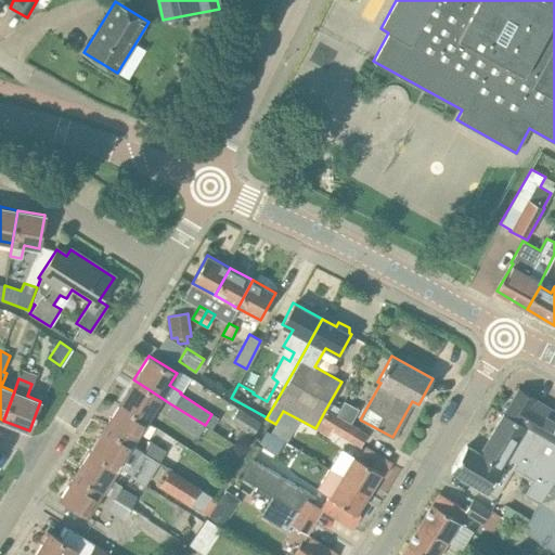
[(146,421),(162,398),(133,379),(119,403),(146,421)]
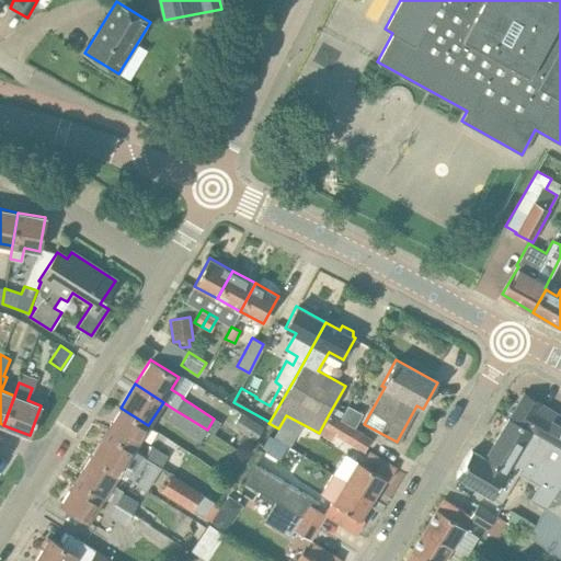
[(560,415),(524,392),(508,418),(560,450),(560,415)]
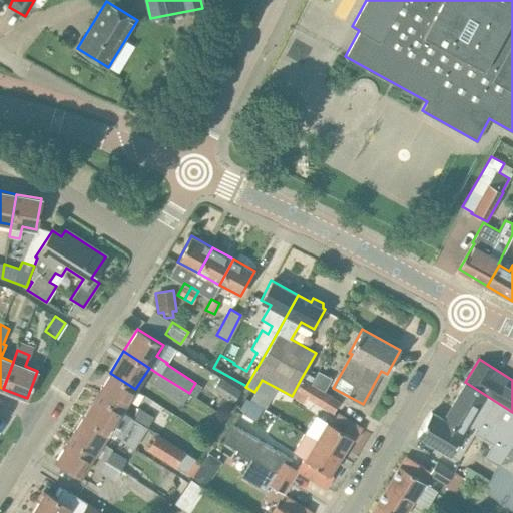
[(317,372),(311,384),(324,391),(330,380),(317,372)]
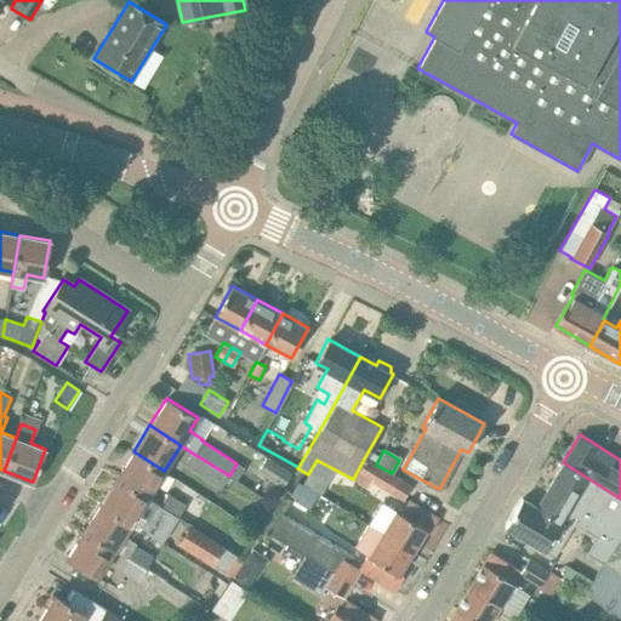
[(148,497),(148,496),(164,471),(134,451),(117,478),(148,497)]
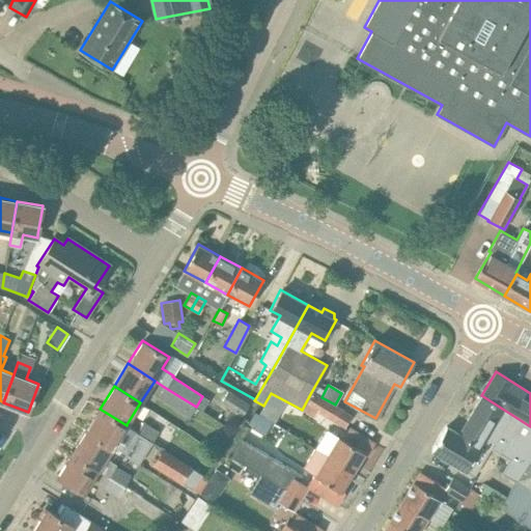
[(164,387),(158,397),(188,418),(196,407),(164,387)]
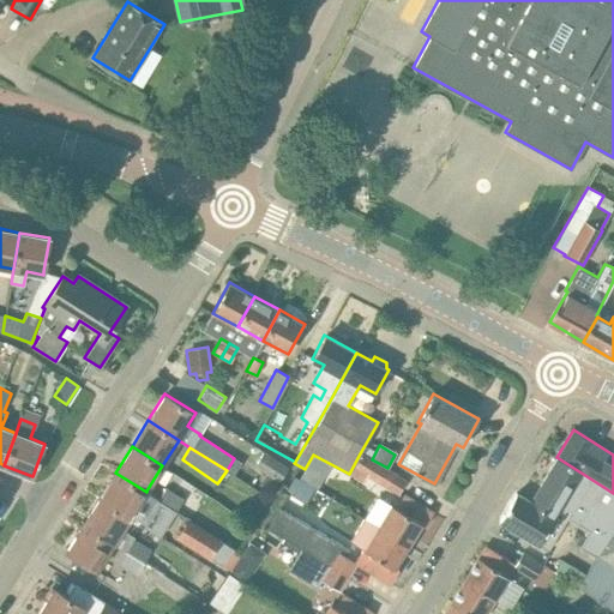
[(263,451),(253,465),(278,482),(288,467),(263,451)]
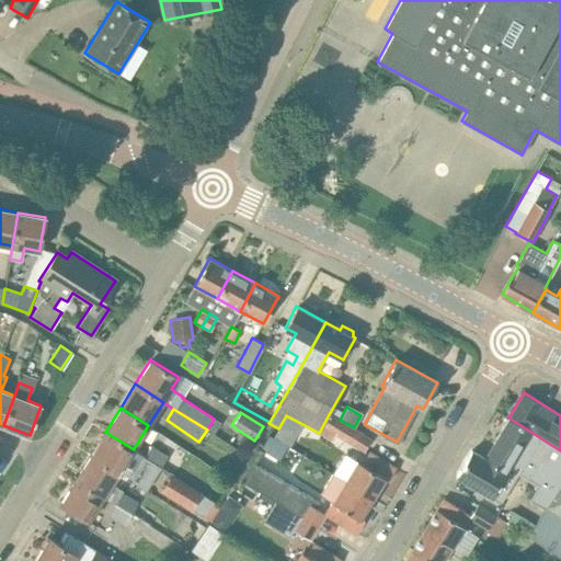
[(329,414),(319,433),(331,441),(334,435),(364,451),(371,437),(354,427),(340,420),(329,414)]
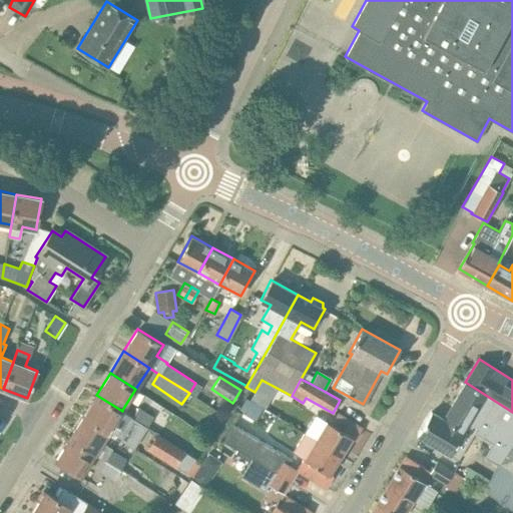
[(499,464),(512,442),(512,412),(465,382),(444,419),(431,412),(417,435),(451,455),(451,454),(459,459),(475,432),(493,442),(485,456),(499,464)]
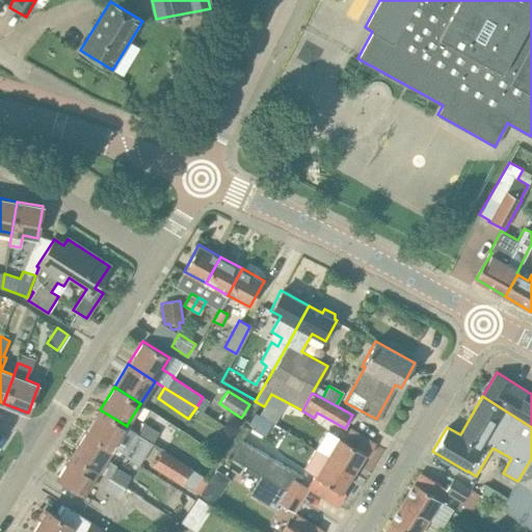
[(159,447),(136,432),(127,426),(100,409),(85,432),(113,449),(125,456),(139,434),(159,447)]
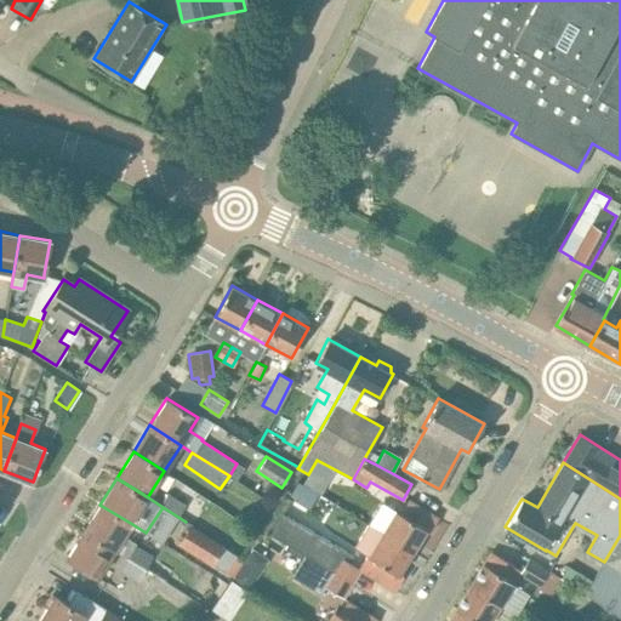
[(167,493),(159,505),(186,522),(192,512),(184,507),(186,503),(167,493)]
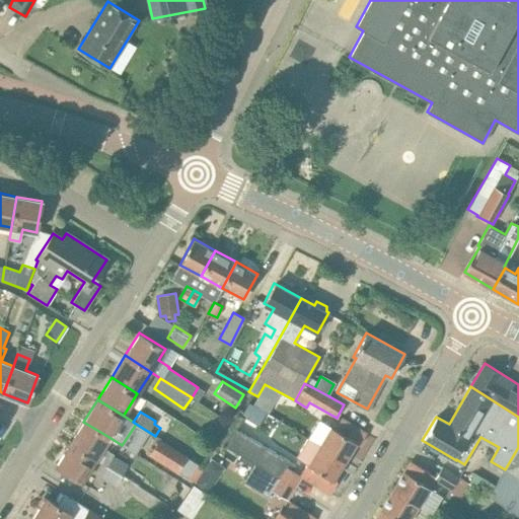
[(367,432),(341,417),(335,428),(330,426),(318,445),(307,438),(306,438),(345,461),(356,442),(359,445),(367,432)]
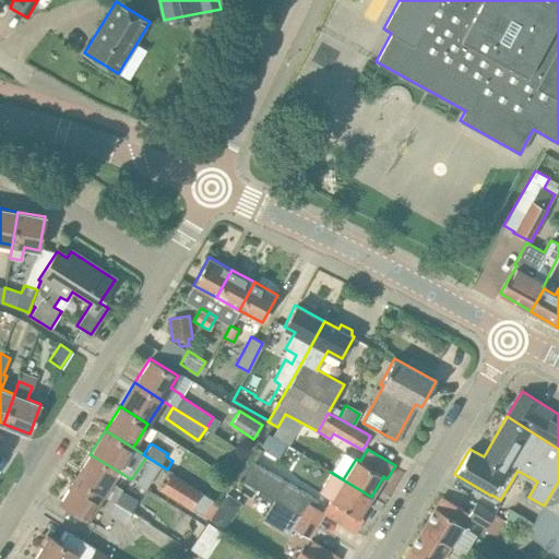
[(150,523),(156,512),(122,490),(122,489),(113,483),(119,472),(90,454),(75,477),(104,495),(114,501),(131,512),(150,523)]
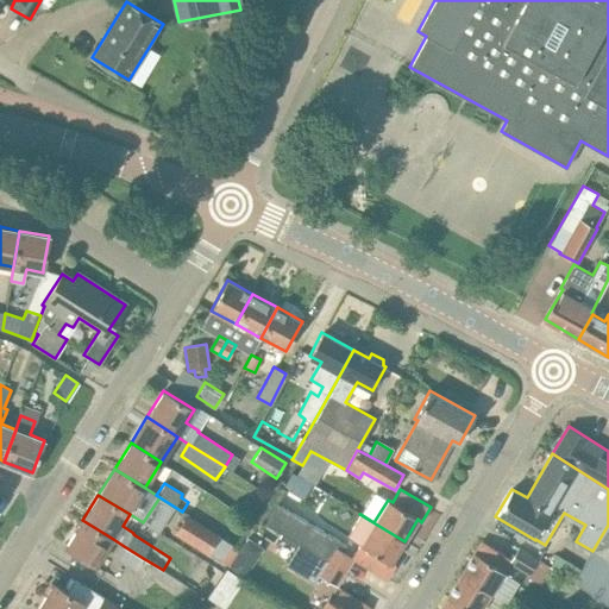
[(299,544),(345,573),(353,559),(355,558),(353,557),(343,550),(346,545),(274,500),(259,520),(299,544)]
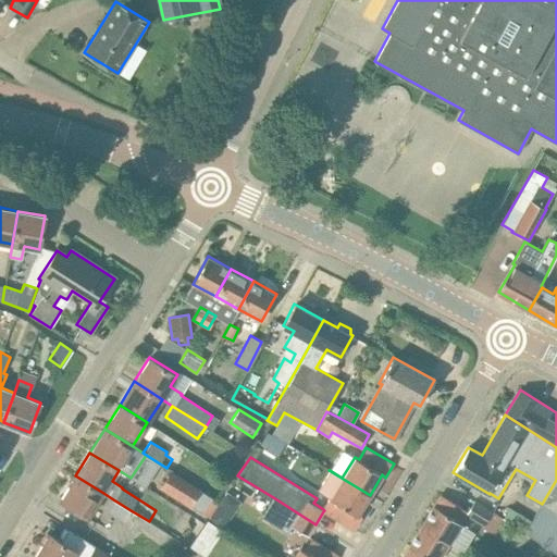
[(202,512),(212,496),(171,470),(159,489),(189,507),(190,505),(202,512)]
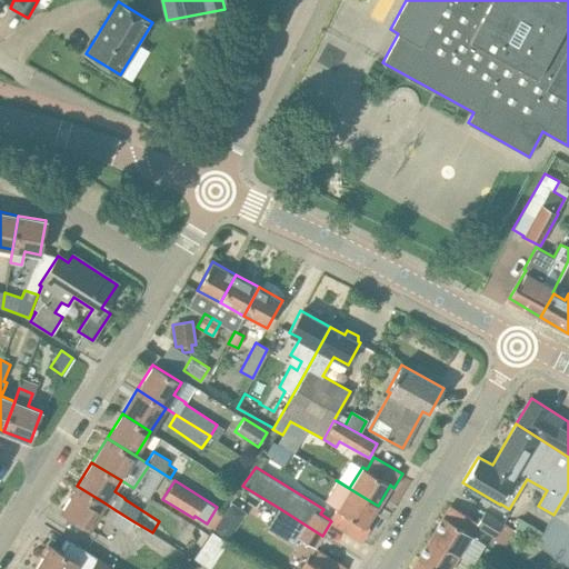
[(365,526),(378,506),(336,480),(323,500),(337,508),(330,520),(331,521),(330,522),(361,541),(369,528),(365,526)]
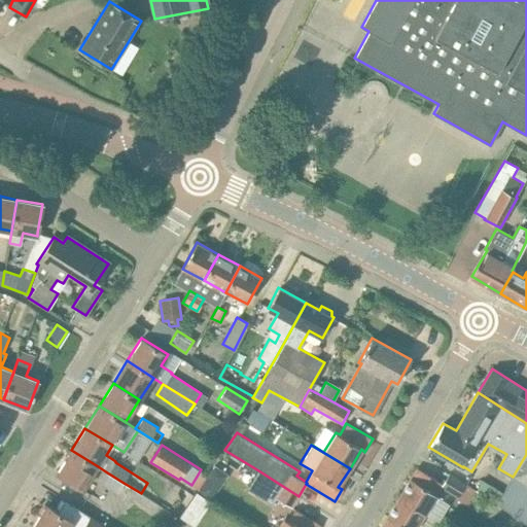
[(82,489),(98,466),(71,450),(57,472),(82,489)]
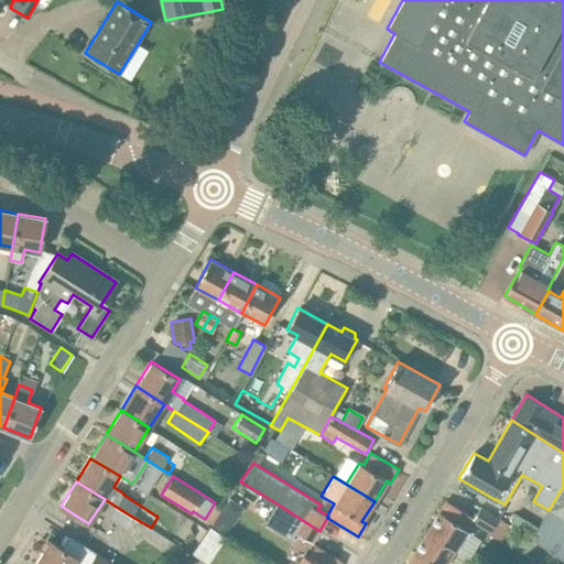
[(550,510),(538,527),(531,535),(563,556),(563,486),(549,510),(550,510)]
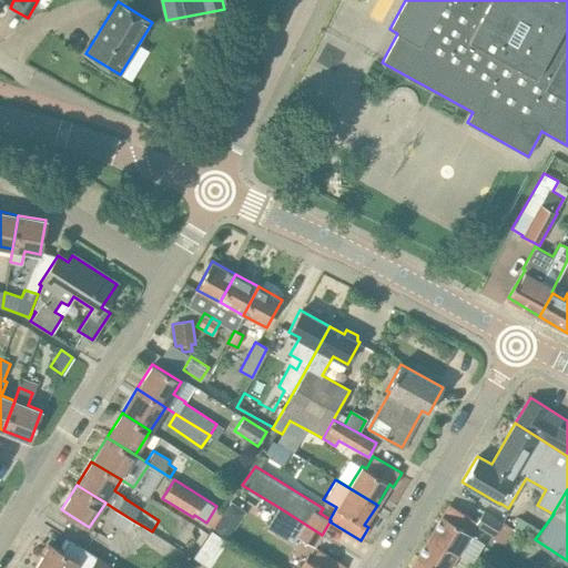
[(477,521),(449,504),(429,536),(457,553),(470,531),(470,533),(475,525),(477,521)]
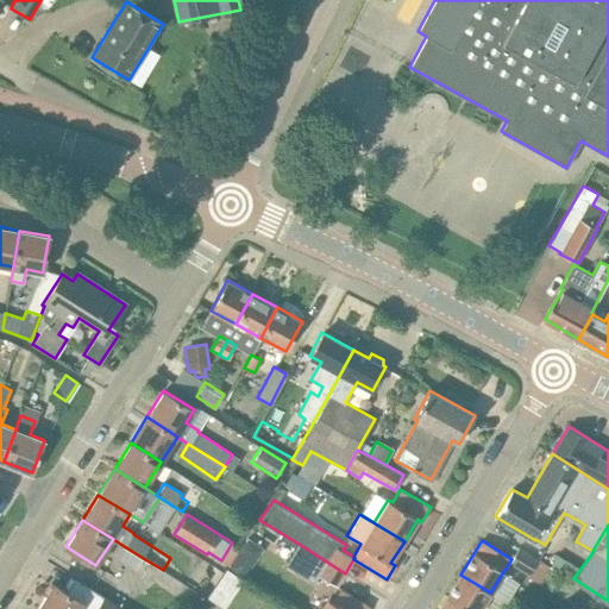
[(345,573),(299,544),(287,564),(314,581),(319,573),(338,585),(345,573)]
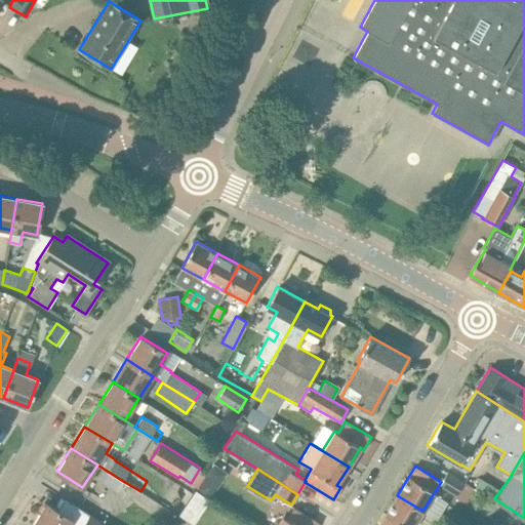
[(116,492),(123,481),(107,471),(101,481),(116,492)]
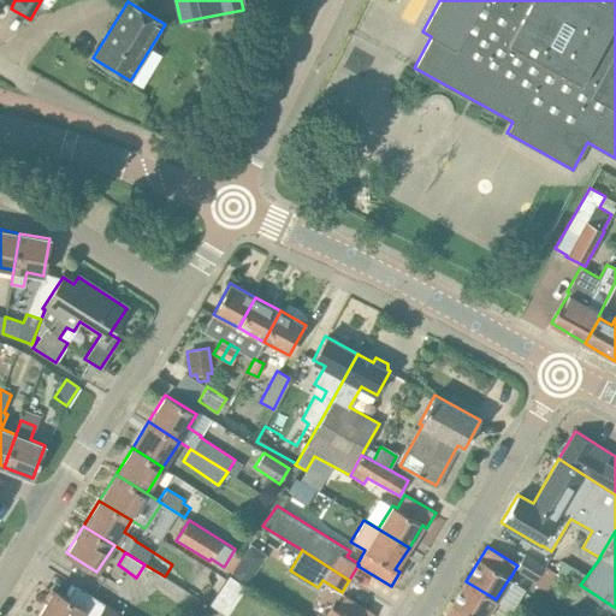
[(517,566),(515,569),(535,581),(534,584),(556,596),(567,578),(557,572),(556,573),(525,554),(517,566)]
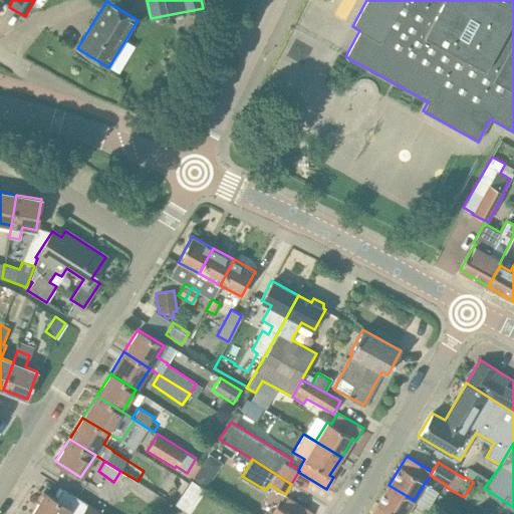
[(484,488),(490,480),(470,468),(465,477),(473,482),(473,481),(484,488)]
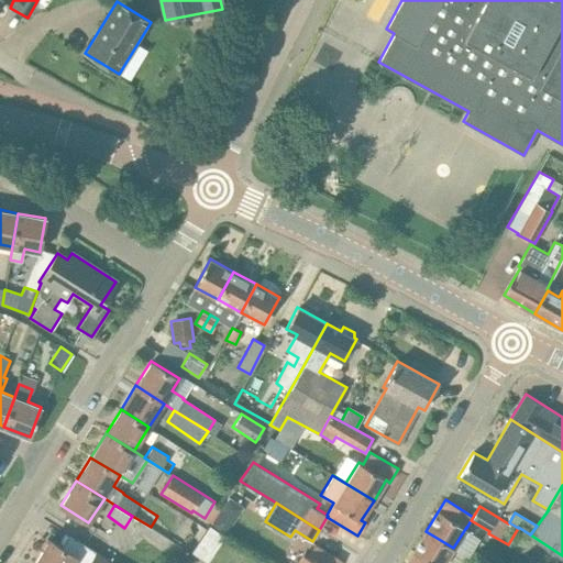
[(232,525),(218,514),(210,525),(225,534),(232,525)]
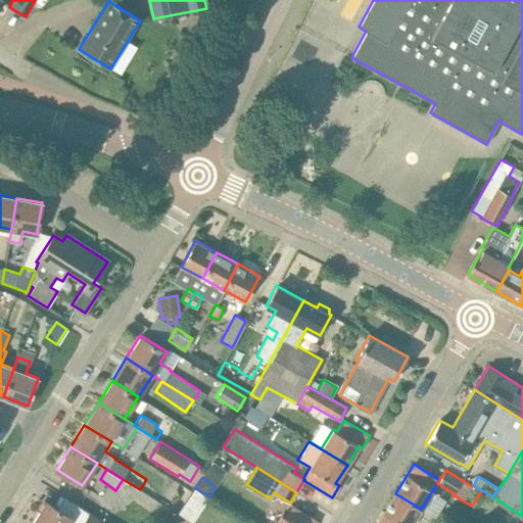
[(412,522),(421,509),(395,493),(378,522),(412,522)]
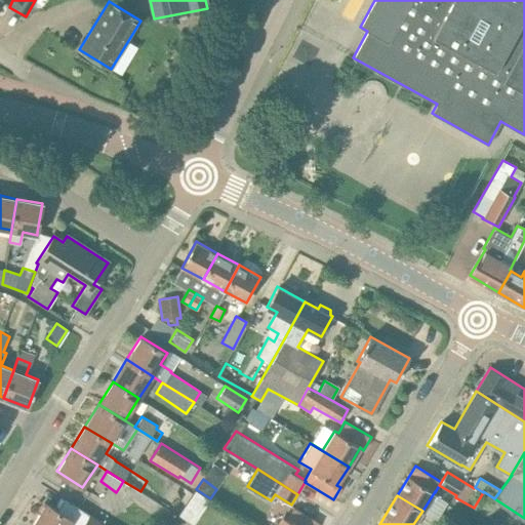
[(32,524),(34,524),(108,524),(65,497),(57,509),(46,501),(32,524)]
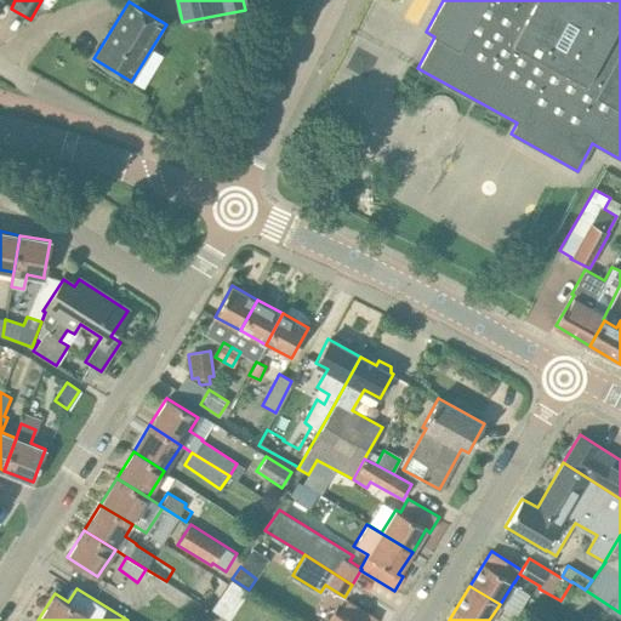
[(375,620),(377,617),(347,599),(339,613),(334,610),(328,620),(375,620)]
